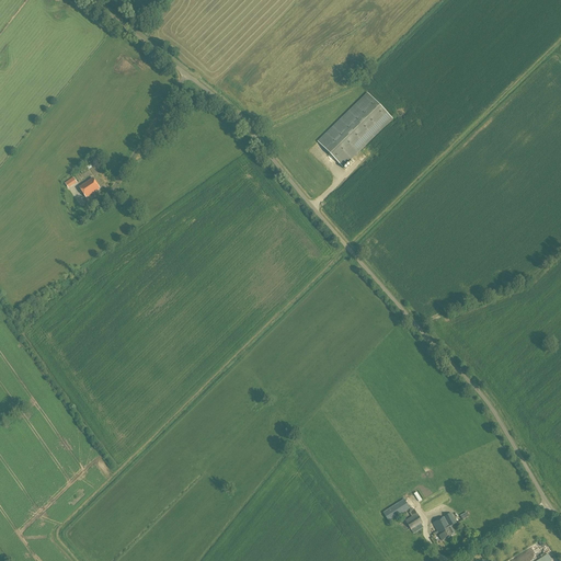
[(393,121),(368,94),(319,142),(343,168),(393,121)]
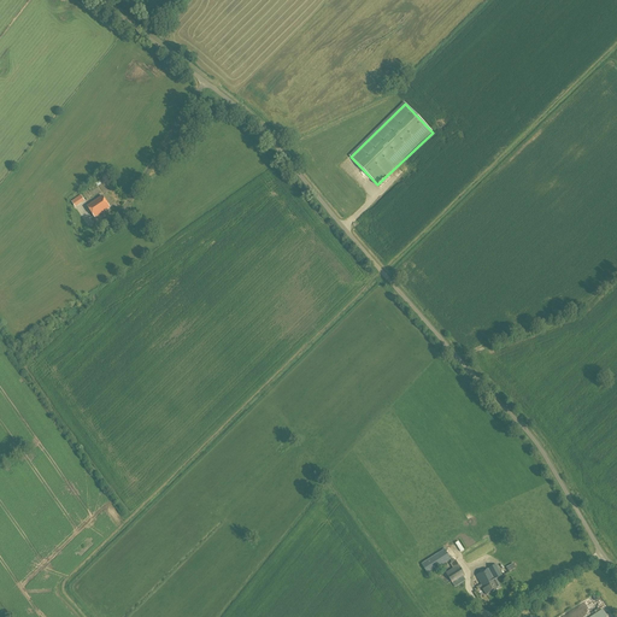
[(95,217),(110,207),(103,197),(87,206),(95,217)]
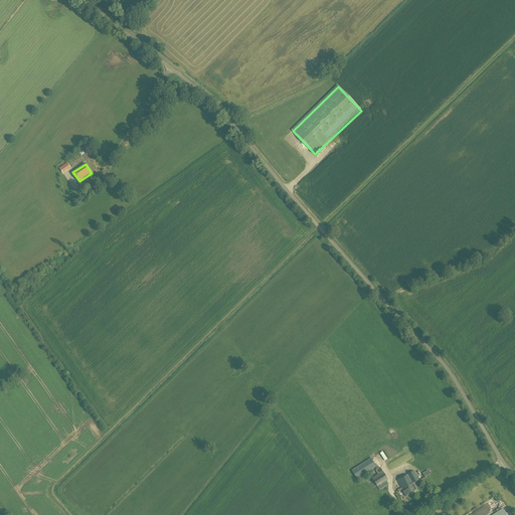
[(357,480),(376,467),(371,459),(351,471),(357,480)]
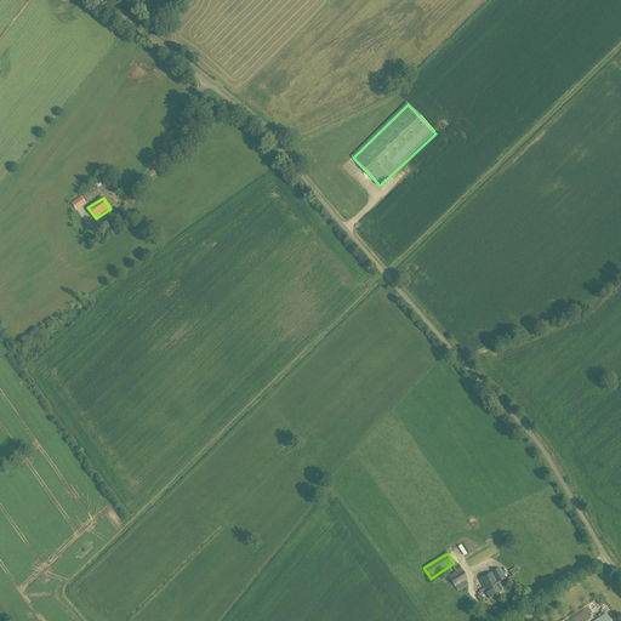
[(457,591),(468,585),(468,584),(466,581),(468,580),(459,564),(453,568),(455,571),(449,576),(457,591)]
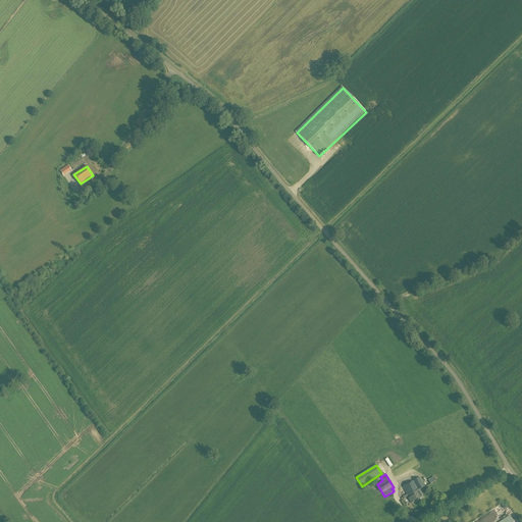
[(423,497),(419,489),(424,487),(420,478),(403,486),(407,494),(403,497),(404,499),(408,497),(409,499),(411,504),(423,497)]
